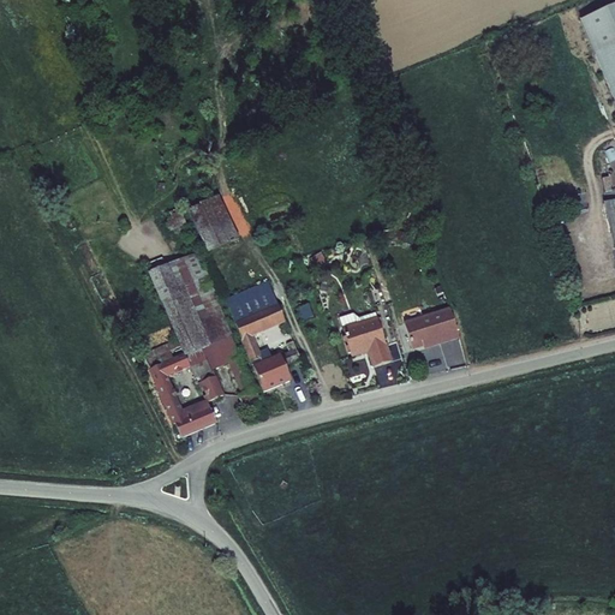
[(614,4),(580,18),(614,100),(614,4)]
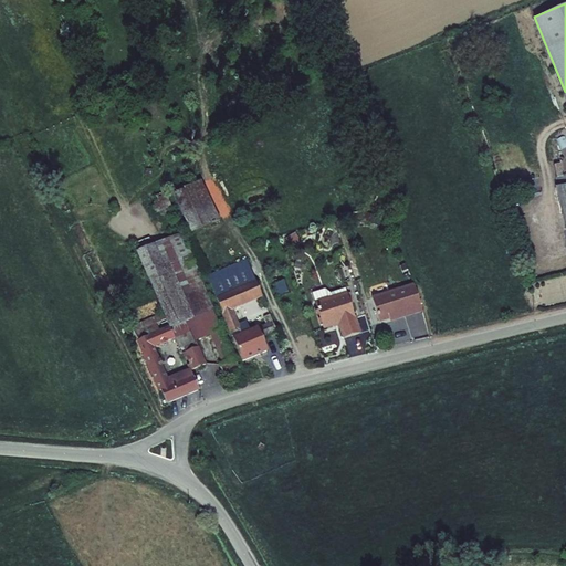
[(554,165),(556,178),(563,177),(559,163),(554,165)]
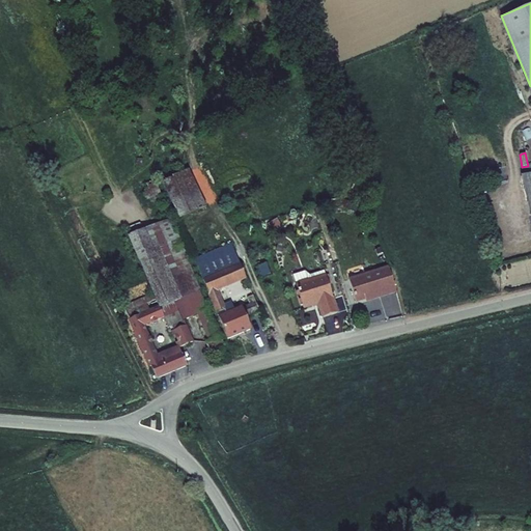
[(189,169),(161,180),(179,219),(207,206),(189,169)]
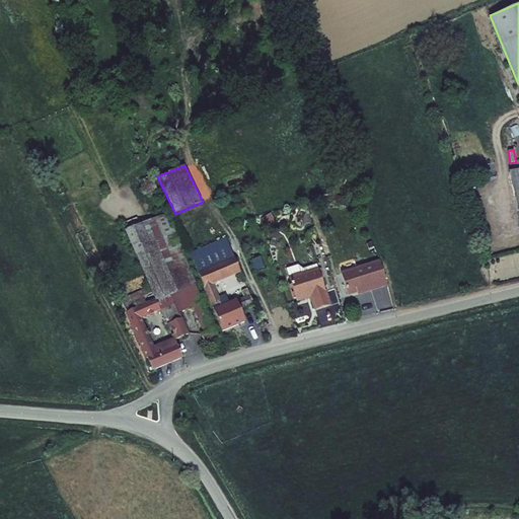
[(518,168),(508,171),(518,214),(518,168)]
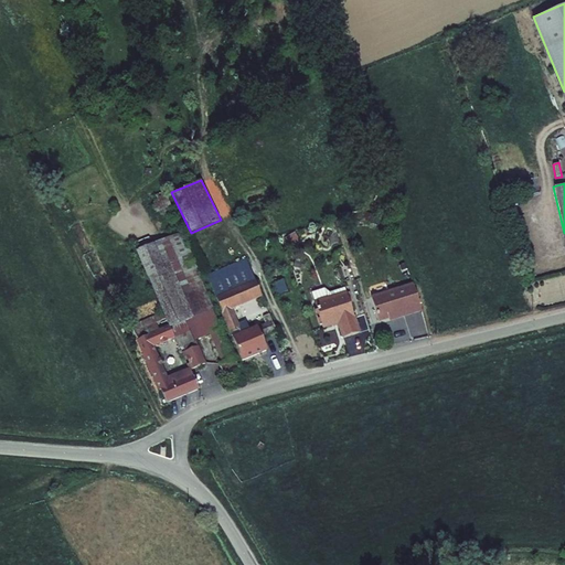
[(173,209),(164,192),(149,199),(157,216),(173,209)]
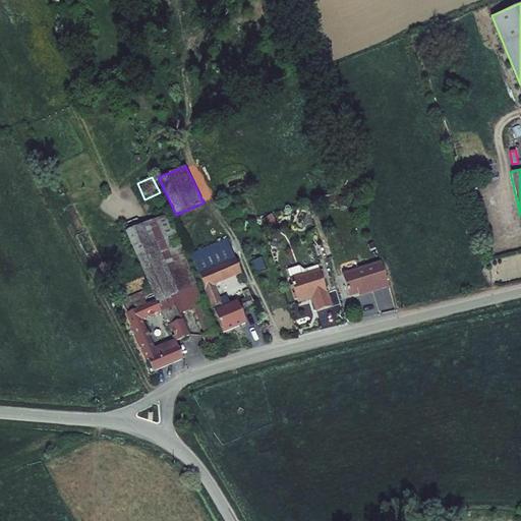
[(152,294),(155,300),(156,300),(161,311),(165,322),(181,314),(193,308),(198,305),(204,303),(195,285),(197,284),(181,248),(183,247),(169,214),(140,225),(124,232),(149,289),(152,294)]
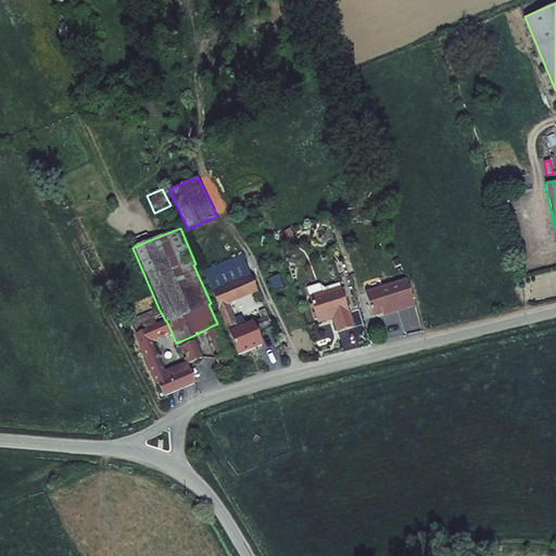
[(285,243),(295,237),(290,228),(280,235),(285,243)]
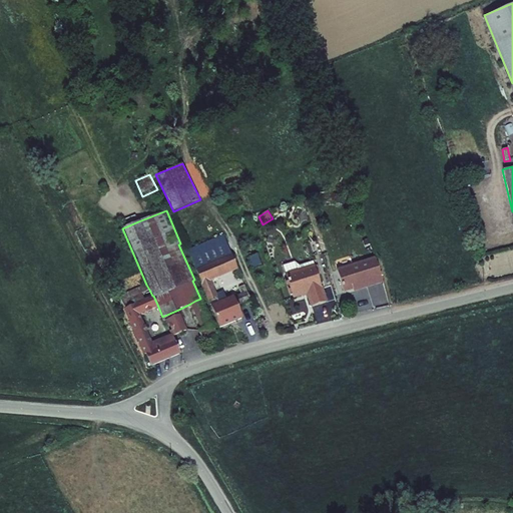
[(120,221),(122,228),(138,221),(135,215),(120,221)]
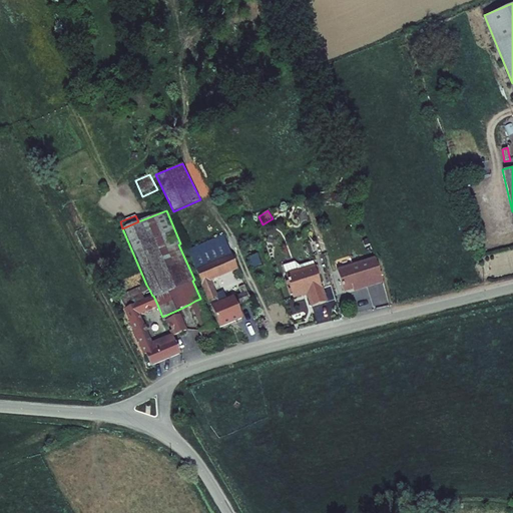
[(195,270),(231,254),(223,233),(186,249),(194,269),(195,269),(195,270)]
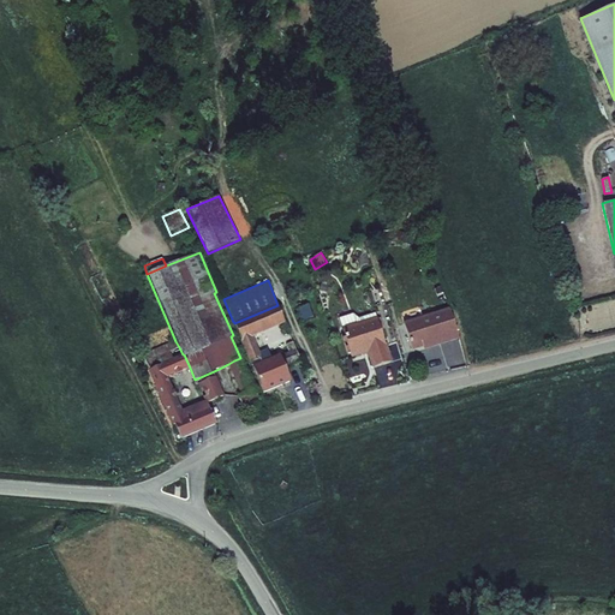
[(251,363),(261,358),(260,352),(258,348),(254,338),(260,334),(285,323),(278,305),(234,323),(242,340),(240,341),(250,363),(251,363)]
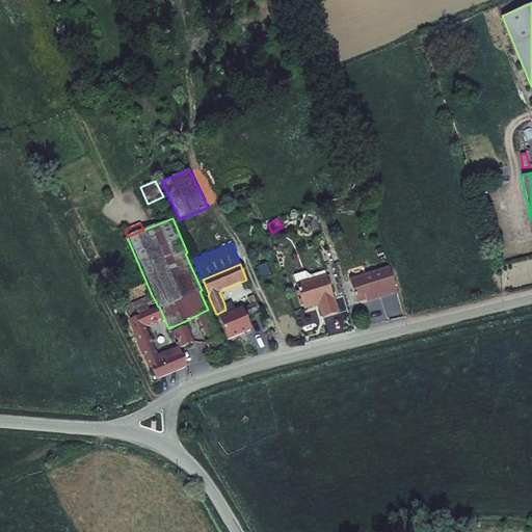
[(271,274),(266,264),(256,268),(261,280),(271,274)]
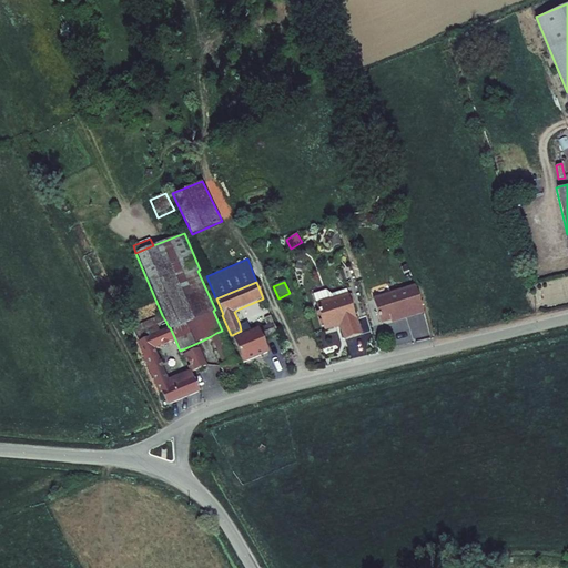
[(424,313),(415,284),(373,297),(381,324),(392,321),(393,323),(424,313)]
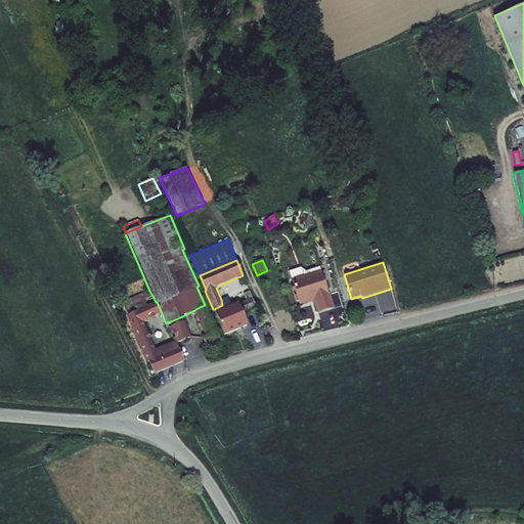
[(289,271),(292,279),(293,278),(294,277),(303,274),(304,275),(321,269),(320,266),(306,271),(301,267),(289,271)]
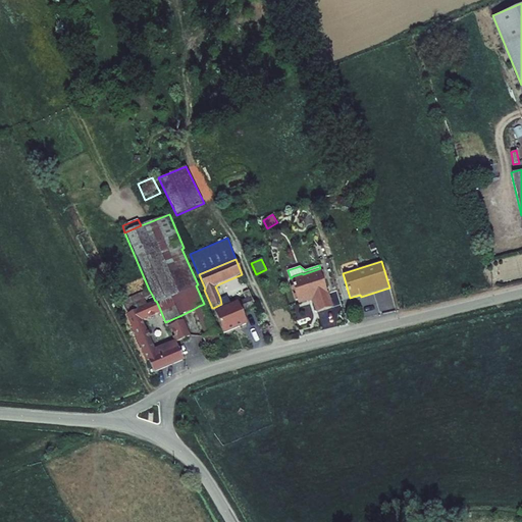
[(292,277),(291,278),(295,291),(296,294),(298,300),(299,304),(308,301),(312,300),(313,304),(316,313),(333,307),(328,292),(327,292),(323,280),(320,271),(320,268),(303,274),(302,273),(293,276),(292,277)]
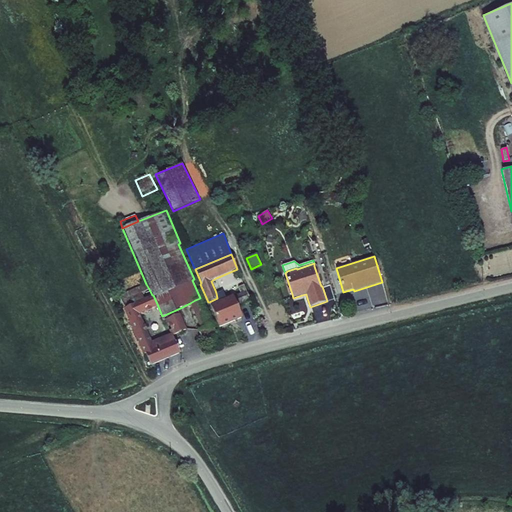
[(211,281),(215,290),(220,288),(216,278),(211,281)]
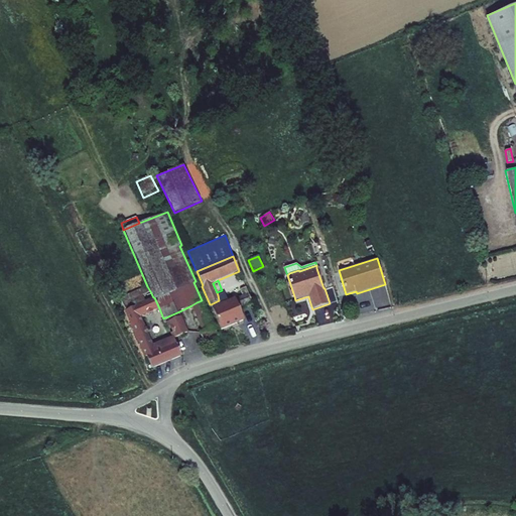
[(150,291),(147,286),(120,298),(125,310),(135,306),(134,305),(144,300),(142,295),(150,291)]
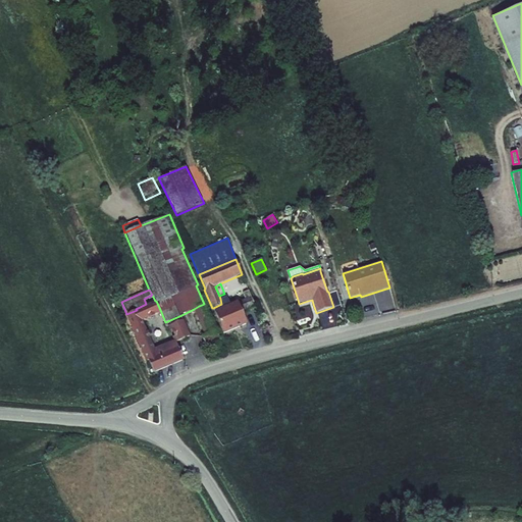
[(246,299),(252,297),(249,291),(243,293),(246,299)]
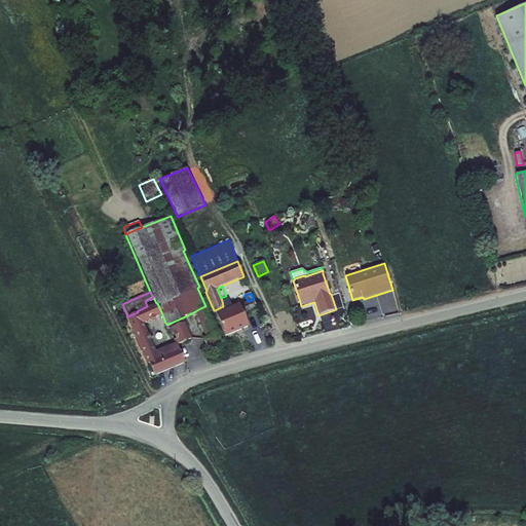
[(229,299),(222,301),(223,306),(215,310),(216,312),(232,306),(229,299)]
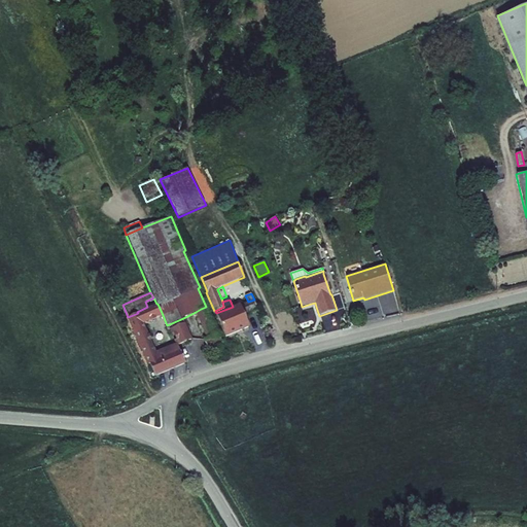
[(248,302),(241,305),(245,315),(258,310),(254,300),(253,300),(248,302)]
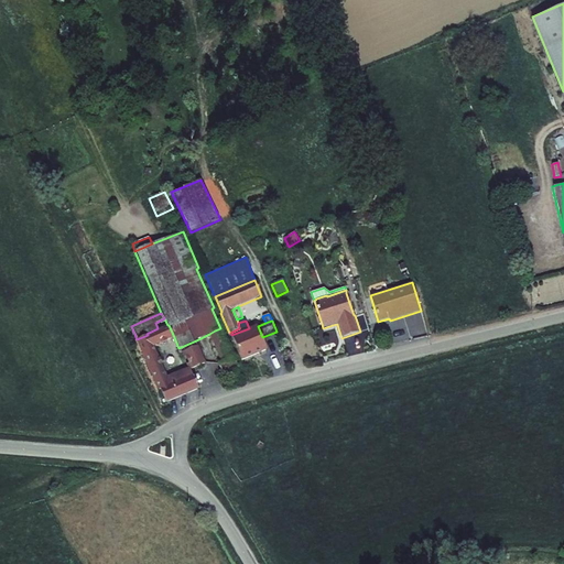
[(191,369),(190,367),(166,377),(153,346),(174,337),(169,325),(167,325),(158,328),(147,334),(148,335),(137,339),(136,339),(158,389),(160,389),(166,403),(198,389),(191,369)]
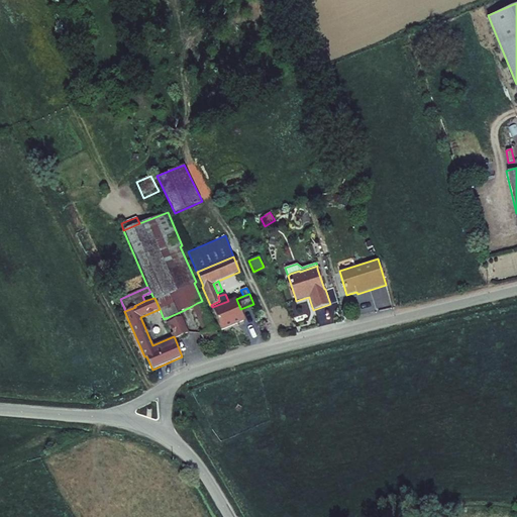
[(212,307),(221,330),(245,321),(240,309),(236,299),(235,298),(228,301),(212,307)]
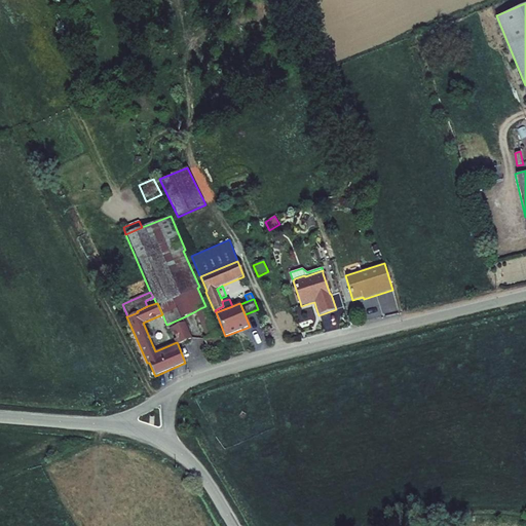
[(200,308),(195,311),(202,326),(208,323),(200,308)]
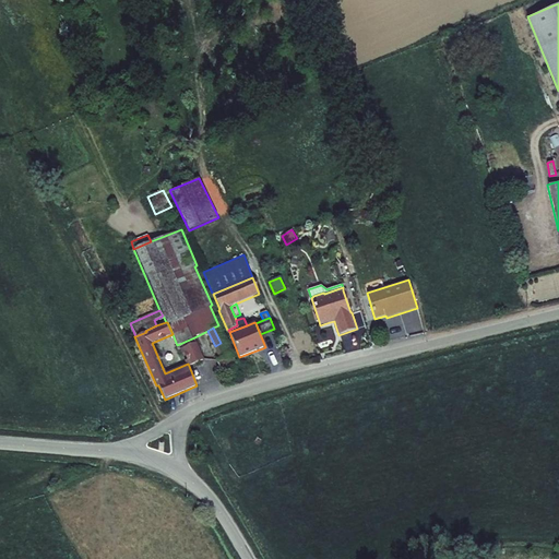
[(186,365),(188,364),(189,366),(204,359),(194,337),(181,344),(182,348),(179,349),(182,355),(185,354),(187,359),(185,361),(186,365)]
